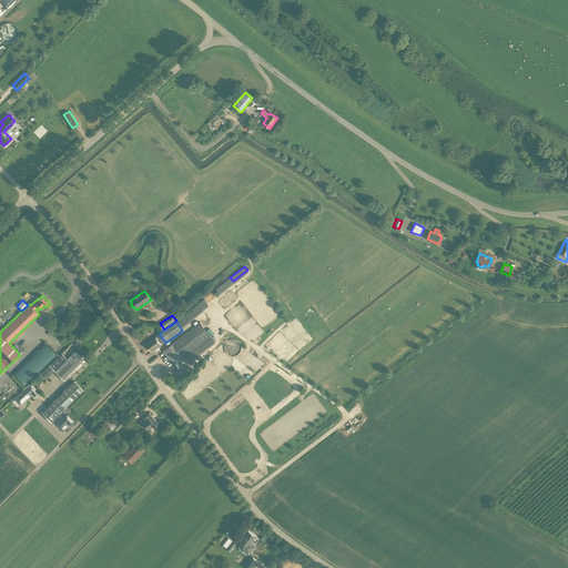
[(172,344),(163,351),(173,364),(182,357),(185,355),(190,361),(214,342),(210,335),(208,332),(202,325),(200,322),(172,344)]
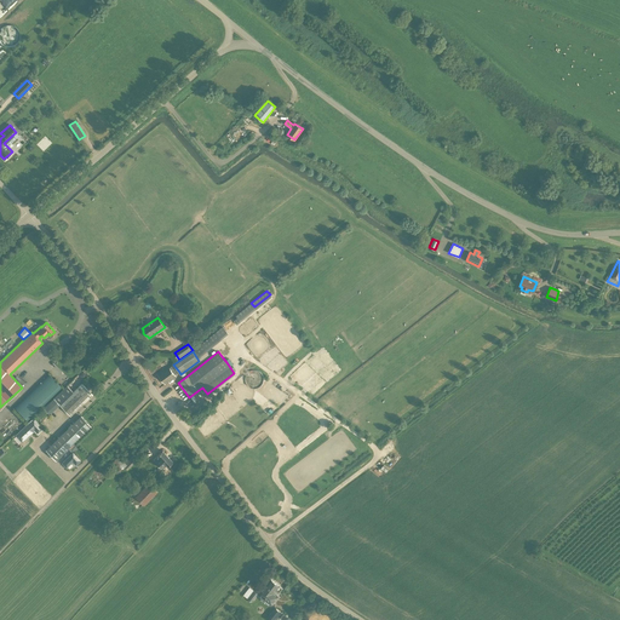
[(173,365),(173,363),(168,367),(158,374),(165,384),(176,377),(174,375),(179,372),(173,365)]
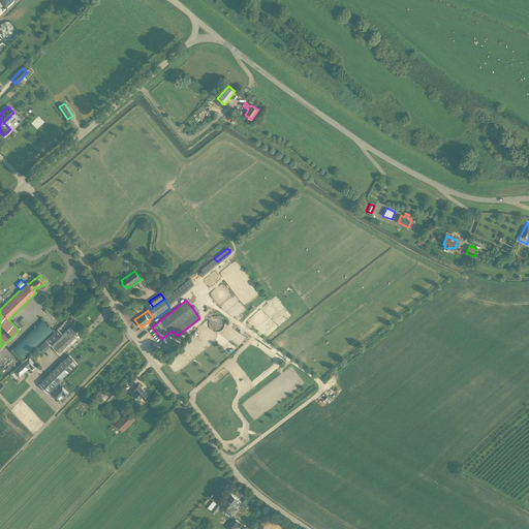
[(224,325),(225,323),(224,322),(224,320),(223,319),(222,318),(221,317),(220,316),(219,316),(217,315),(216,316),(214,316),(213,317),(212,318),(211,319),(210,320),(210,321),(209,323),(209,324),(210,327),(210,328),(211,329),(212,330),(214,331),(216,332),(217,332),(218,332),(220,331),(221,330),(223,329),(224,327),(224,325)]
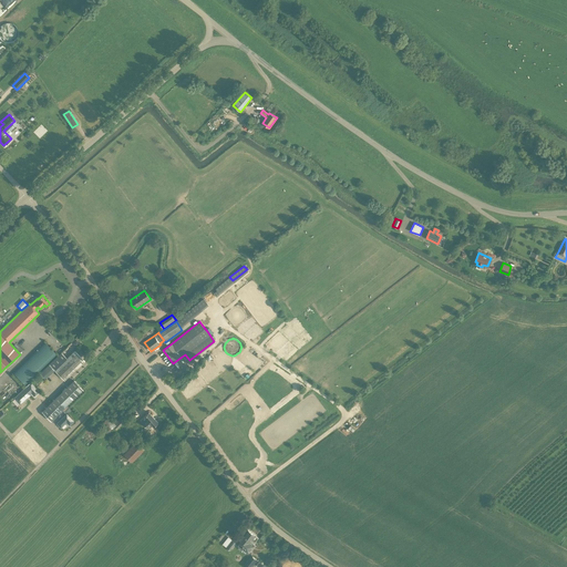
[(45,341),(13,371),(26,383),(57,353),(45,341)]
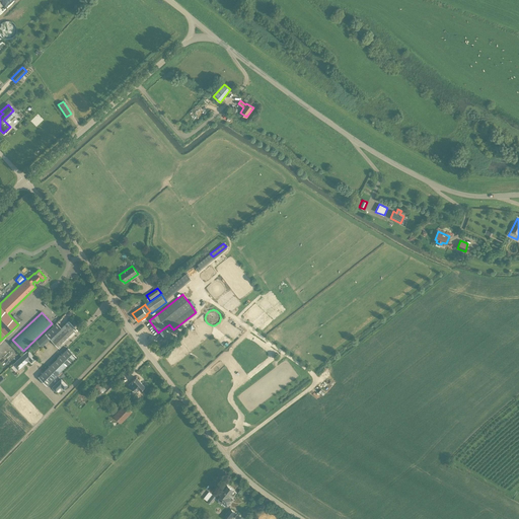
[(68,321),(50,339),(59,348),(77,329),(68,321)]
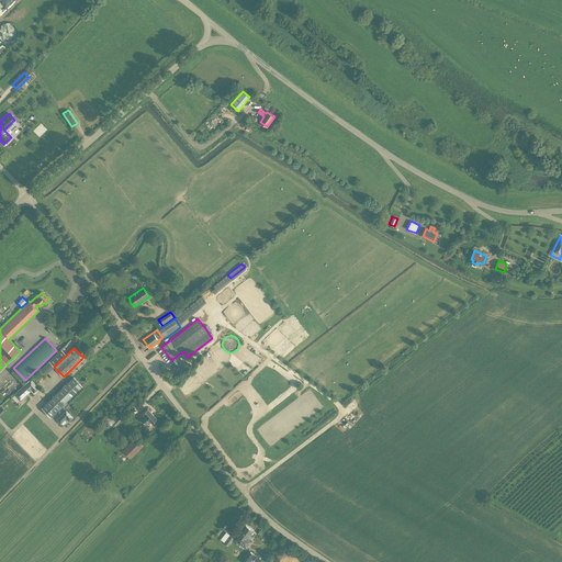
[(48,361),(40,369),(44,375),(54,367),(48,361)]
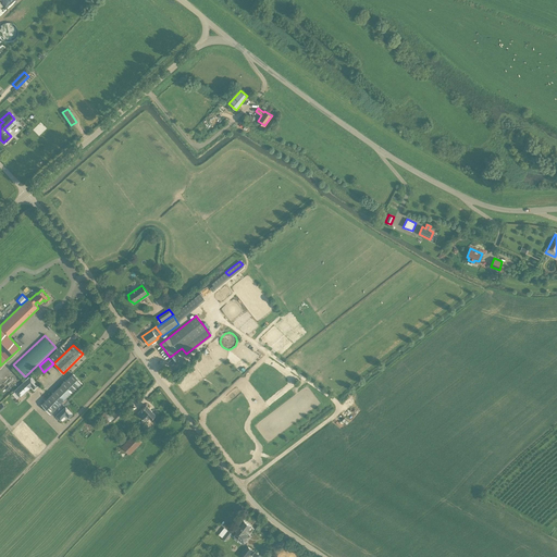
[(72,373),(49,396),(58,405),(82,382),(72,373)]
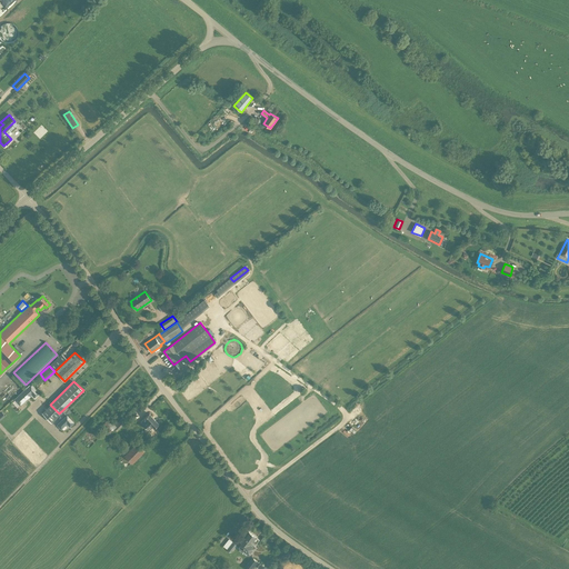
[(25,389),(13,399),(20,406),(31,396),(25,389)]
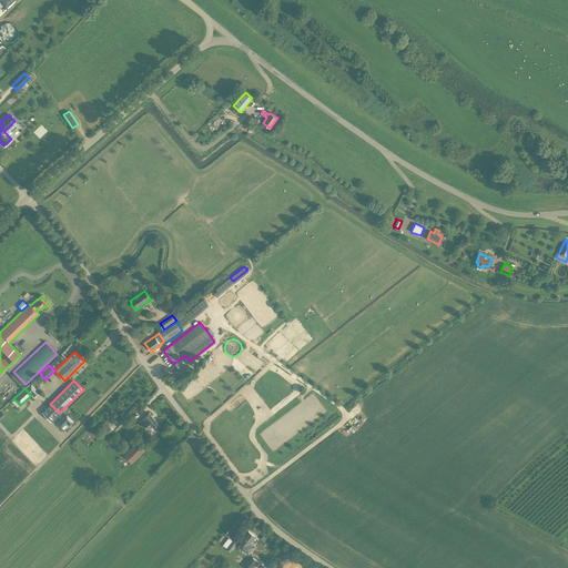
[(64,430),(74,422),(67,413),(57,423),(64,430)]
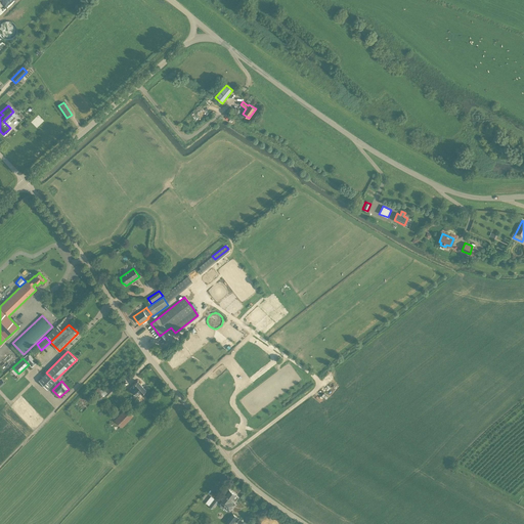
[(131,389),(129,391),(132,393),(133,392),(136,395),(140,392),(142,394),(146,390),(138,381),(130,388),(131,389)]
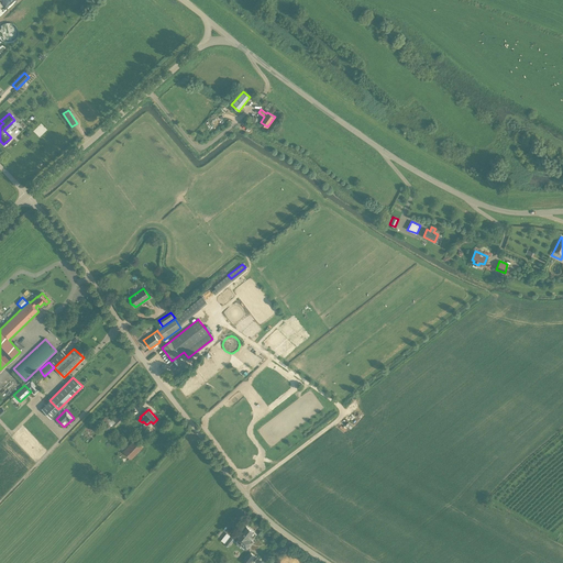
[(10,411),(2,418),(6,422),(13,415),(10,411)]
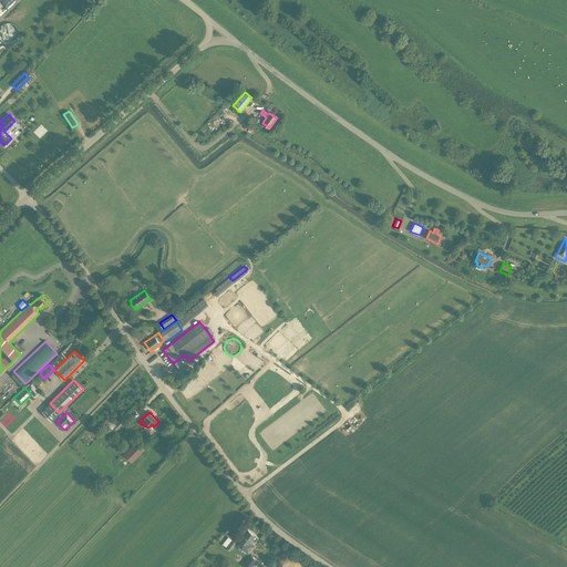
[(109,416),(100,425),(107,433),(114,426),(117,430),(126,420),(122,415),(116,422),(114,420),(113,421),(109,416)]
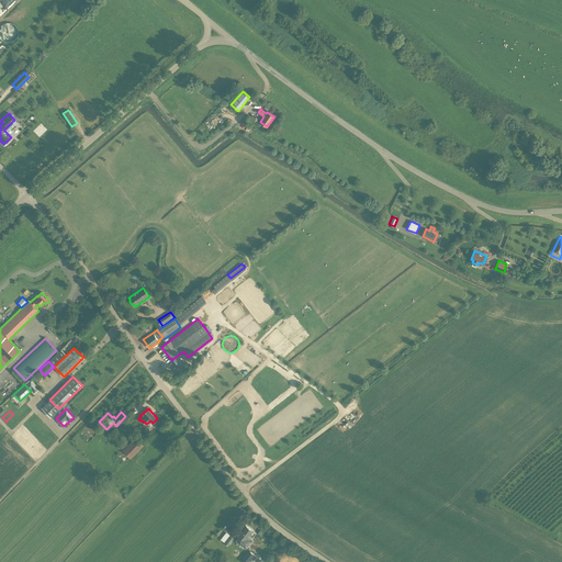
[(135,437),(117,456),(124,462),(130,457),(131,458),(143,446),(135,437)]
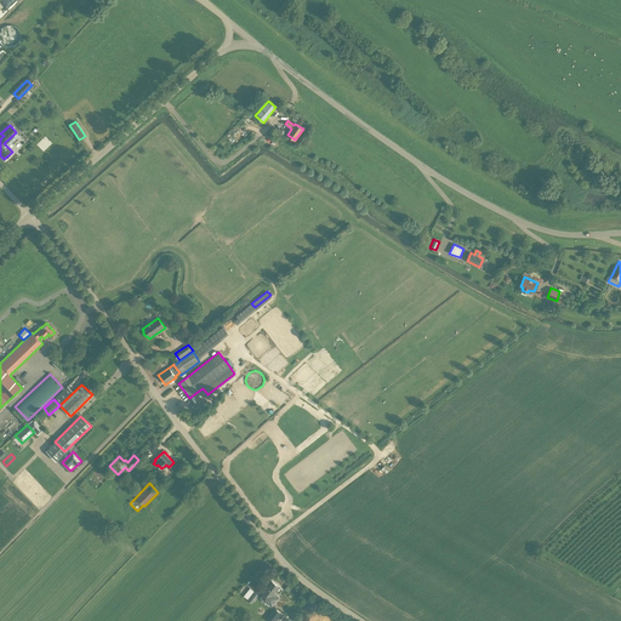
[(272,580),(260,594),(258,596),(272,605),(278,597),(274,593),(279,586),(272,580)]
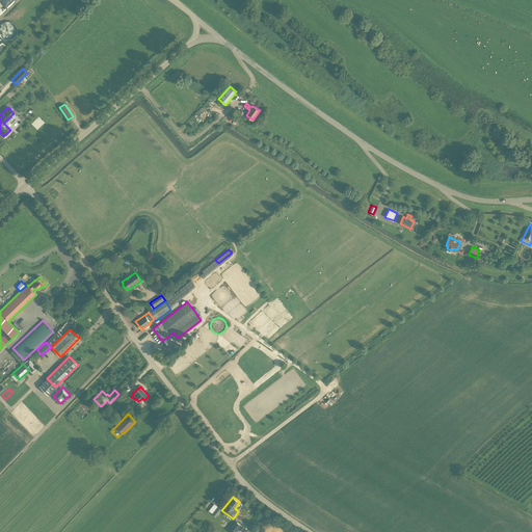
[(218,506),(218,507),(213,513),(216,516),(222,509),(218,506)]
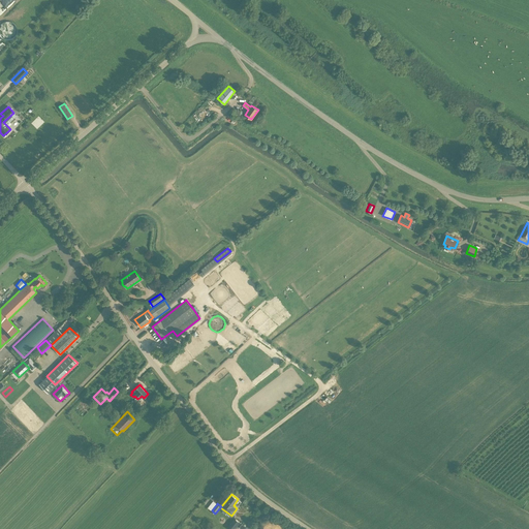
[(235,518),(227,528),(228,528),(234,528),(240,522),(235,518)]
